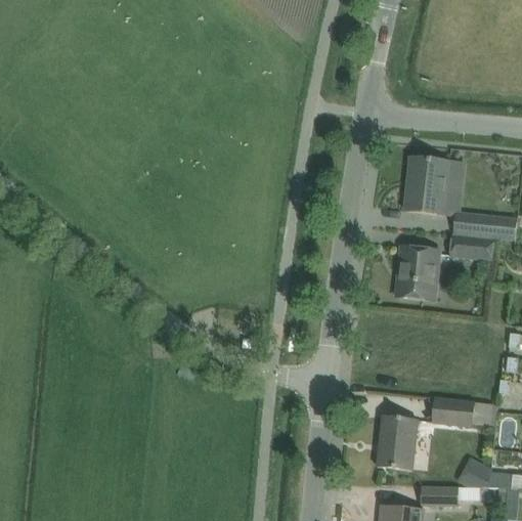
[(410,185),(406,184),(404,210),(443,214),(448,161),(409,157),(409,158),(414,159),(410,185)]
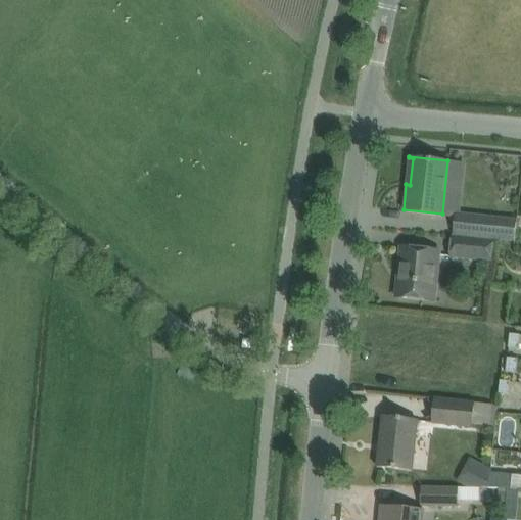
[(515,218),(489,216),(455,211),(452,232),(513,238),(515,218)]
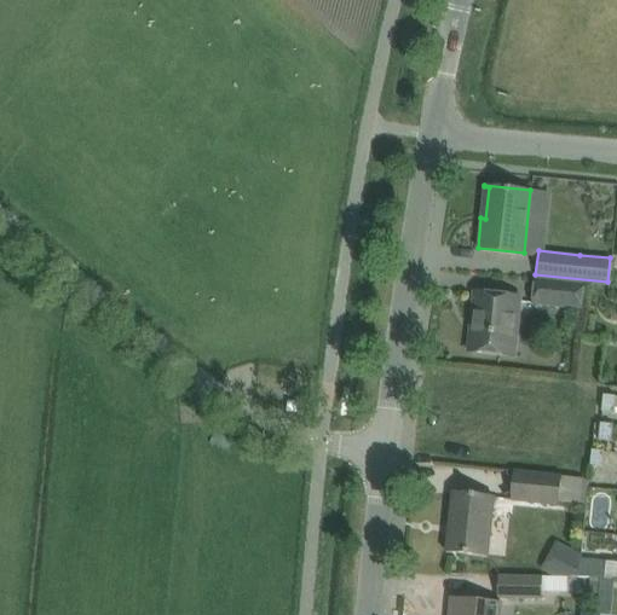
[(531,301),(580,306),(582,283),(535,277),(531,301)]
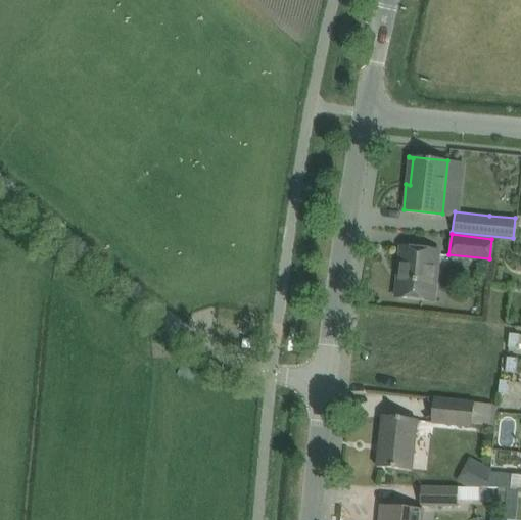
[(433,299),(438,249),(399,245),(397,264),(400,264),(397,294),(394,294),(394,295),(433,299)]
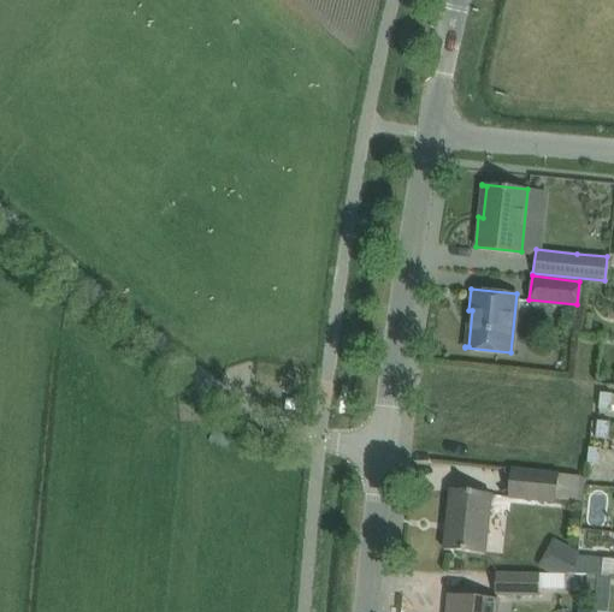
[(290,392),(290,381),(281,381),(279,392),(290,392)]
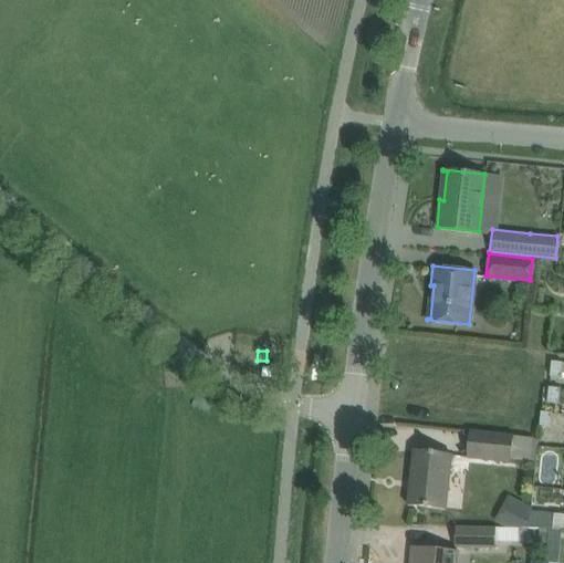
[(562,361),(551,360),(549,375),(560,376),(562,361)]
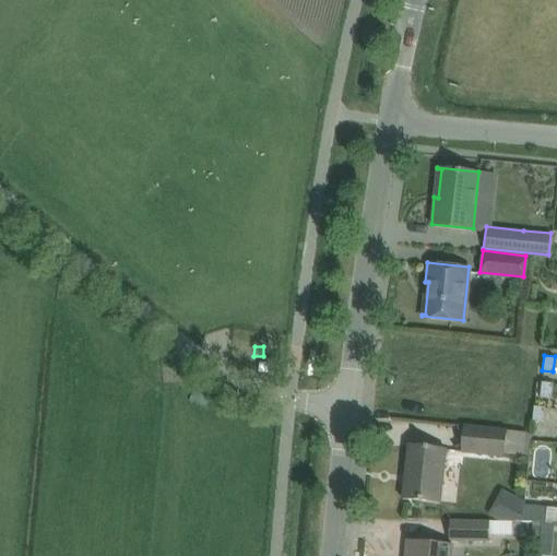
[(550,397),(552,381),(541,380),(540,397),(550,397)]
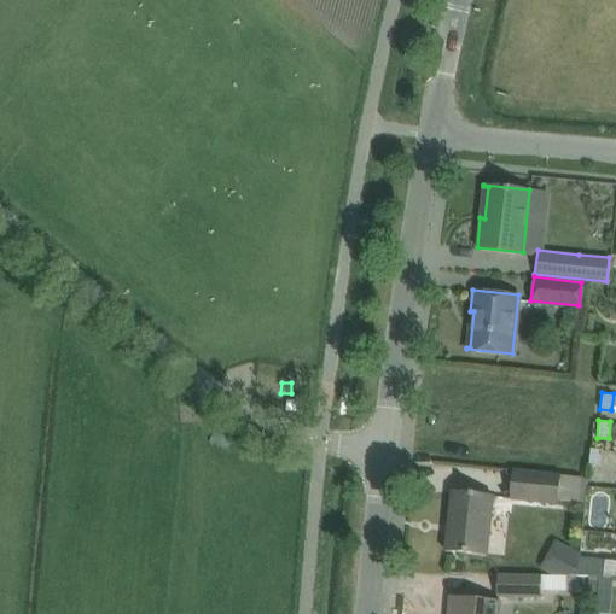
[(600,466),(602,448),(590,446),(588,463),(600,466)]
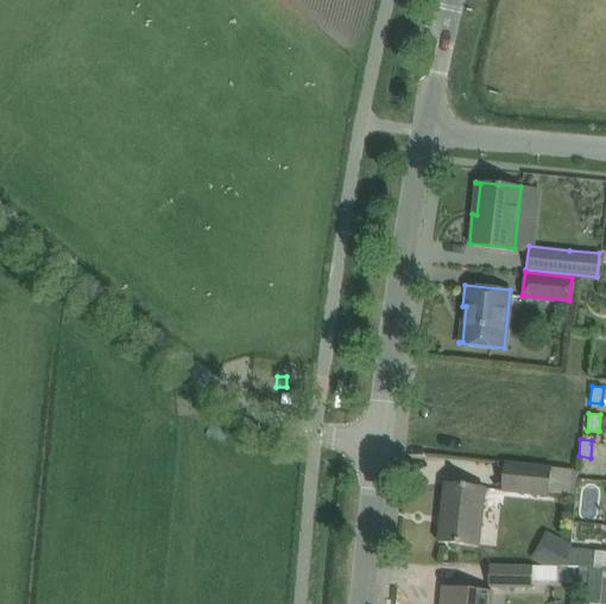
[(500,487),(548,493),(550,465),(503,461),(500,487)]
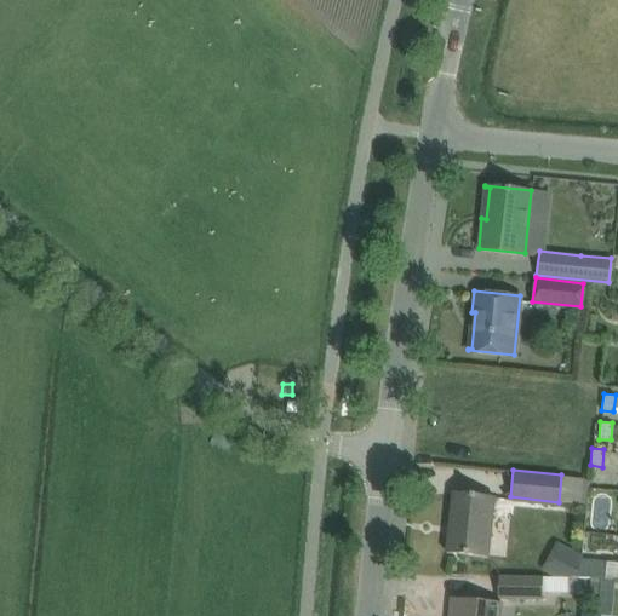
[(446,551),(487,556),(495,495),(452,490),(446,551)]
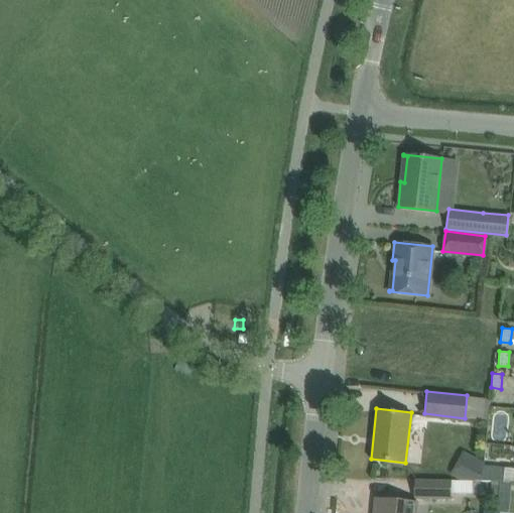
[(462,450),(450,473),(461,480),(471,480),(482,480),(482,465),(483,461),(462,450)]
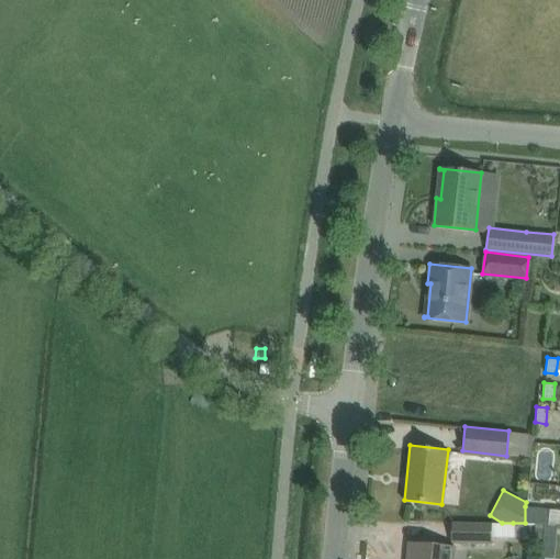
[(525,506),(525,523),(548,523),(549,509),(526,506),(525,506)]
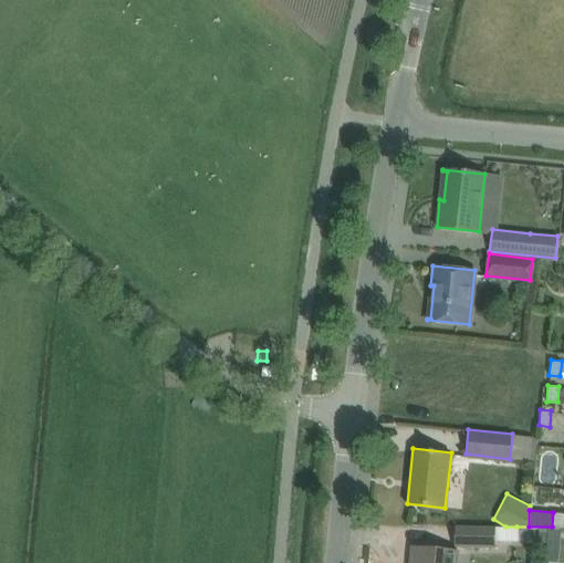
[(560,529),(563,529),(563,512),(553,512),(552,527),(551,528),(560,529)]
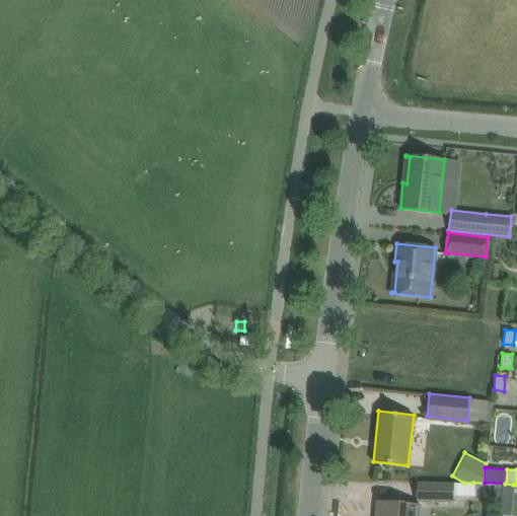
[(417,484),(417,499),(452,500),(453,500),(453,484),(452,484),(417,484)]
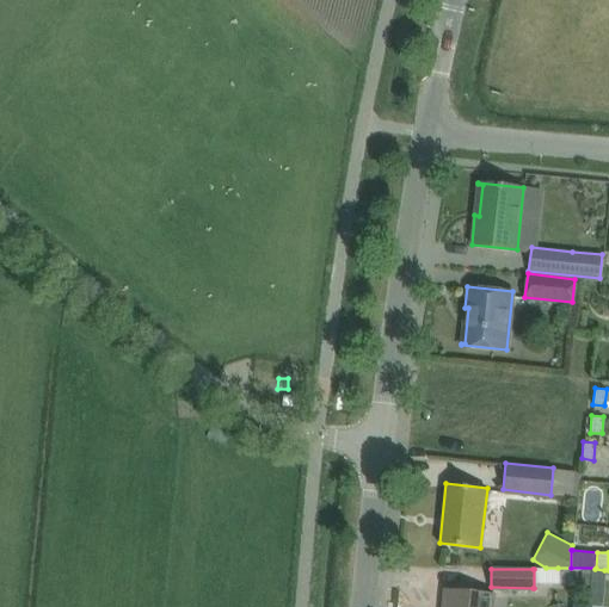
[(591,569),(590,586),(602,587),(604,570),(595,569),(591,569)]
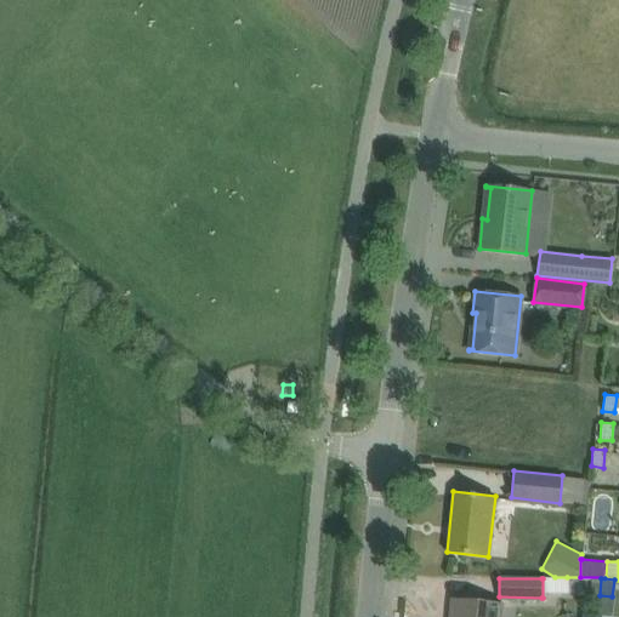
[(453,599),(450,616),(498,616),(500,604),(453,599)]
